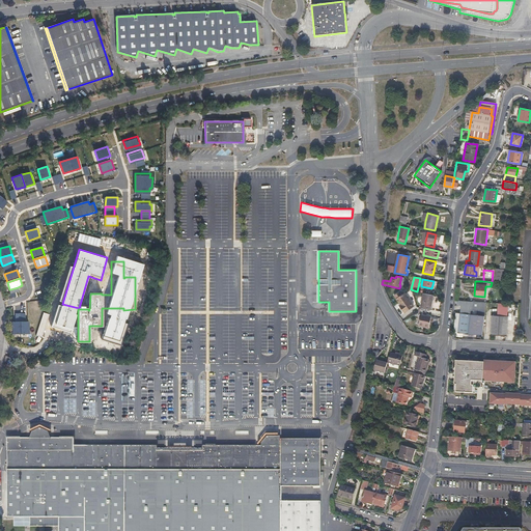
[(399,291),(394,296),(400,305),(399,305),(404,313),(413,307),(403,294),(401,295),(399,291)]
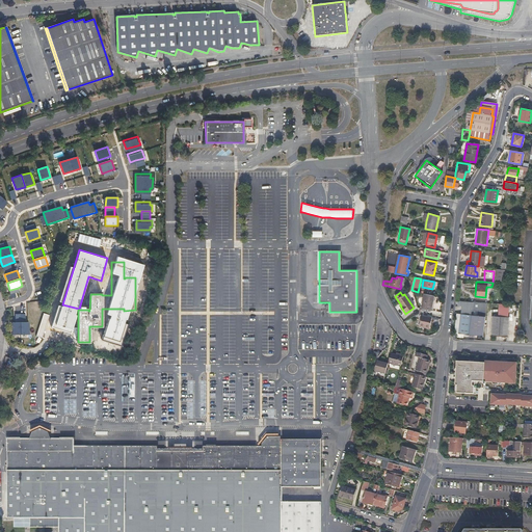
[(433,295),(424,293),(421,308),(431,310),(433,295)]
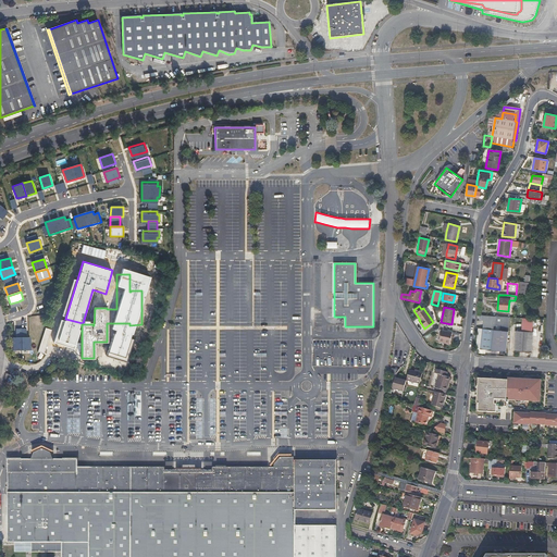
[(522,319),(522,331),(533,331),(533,319),(522,319)]
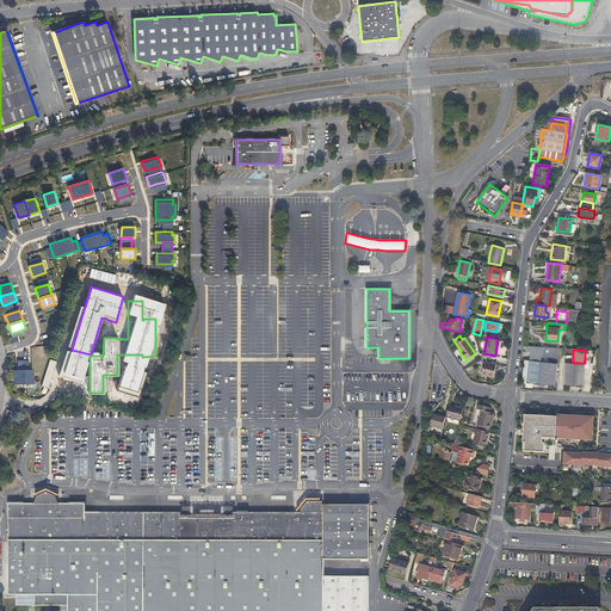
[(555,384),(557,364),(529,360),(528,383),(555,384)]
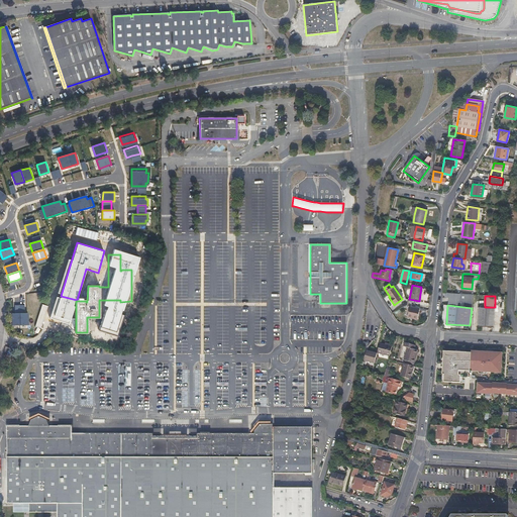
[(419,308),(409,306),(407,315),(417,317),(419,308)]
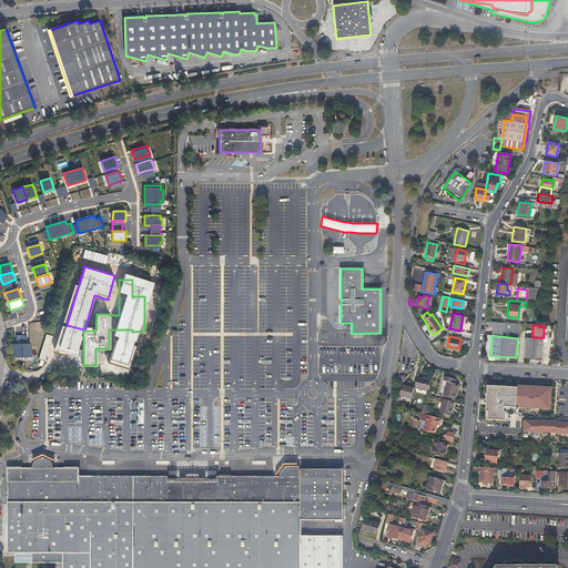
[(525,337),(524,357),(543,358),(544,338),(525,337)]
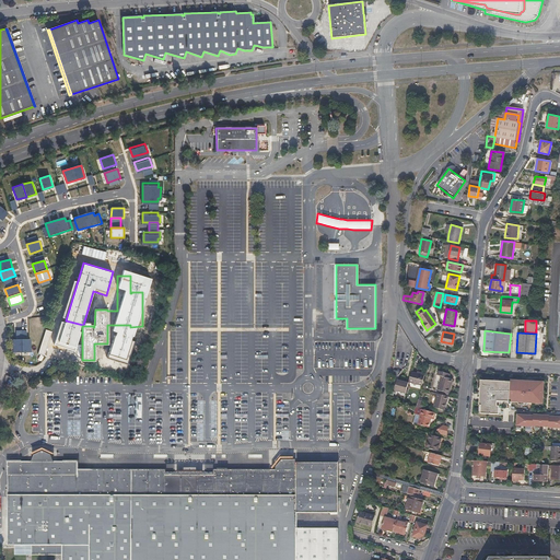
[(424,375),(411,372),(408,383),(421,386),(424,375)]
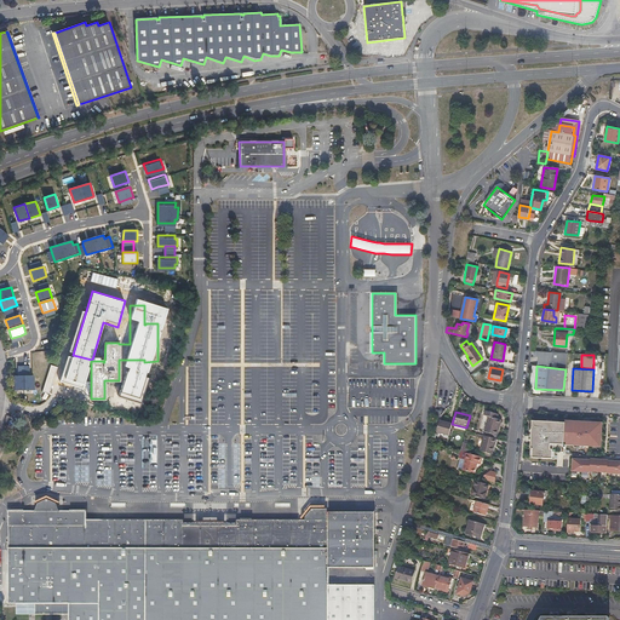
[(495,438),(497,435),(500,420),(497,420),(498,414),(486,412),(484,417),(487,418),(483,432),(487,432),(486,437),(495,438)]
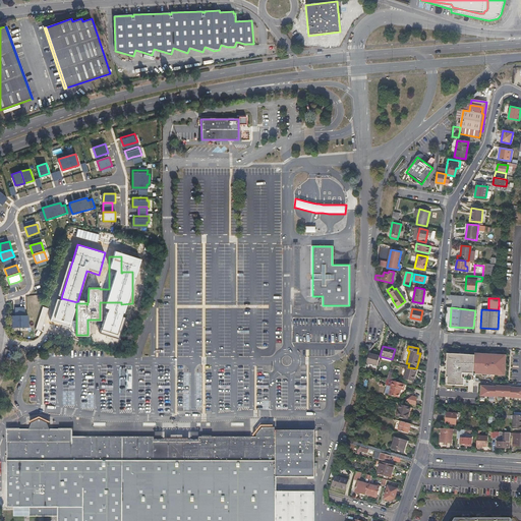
[(475,374),(507,375),(508,355),(476,353),(476,355),(475,373),(475,374)]
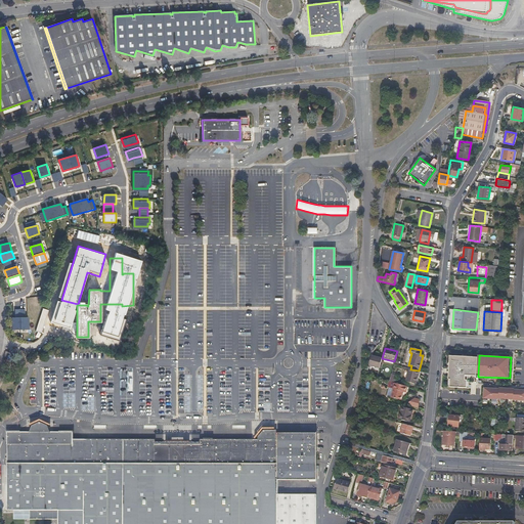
[(368,366),(380,369),(382,358),(372,356),(368,366)]
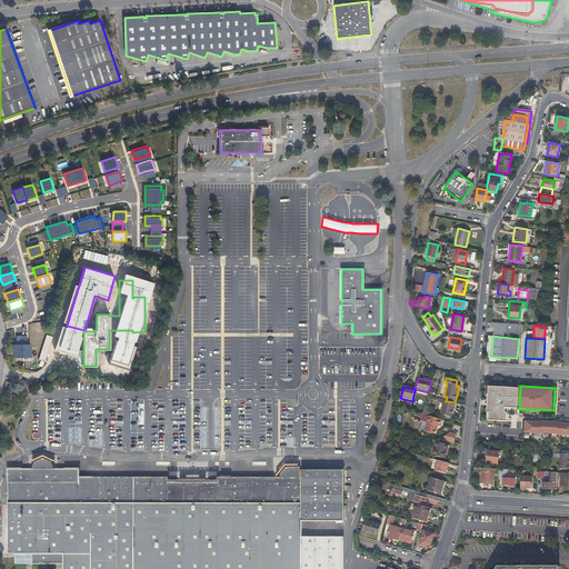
[(507,407),(519,408),(520,388),(489,387),(488,420),(508,421),(509,412),(507,412),(507,407)]
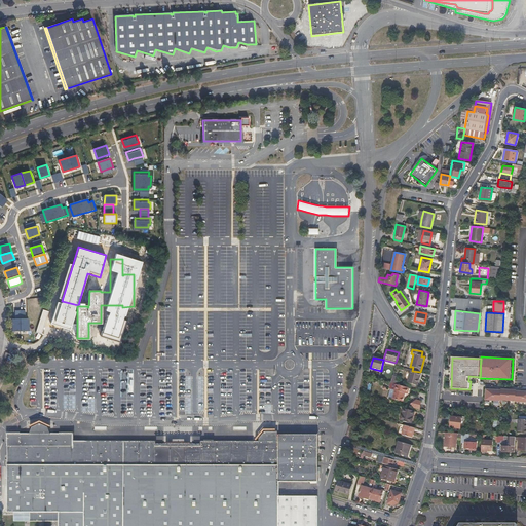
[(412,371),(410,370),(407,382),(417,385),(420,373),(420,372),(412,371)]
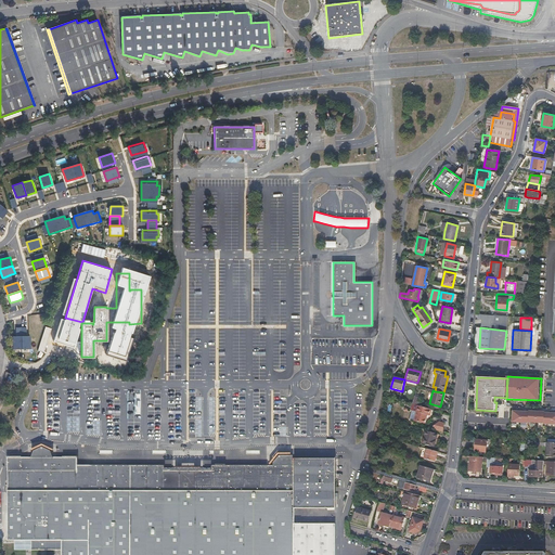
[(429,416),(430,410),(418,405),(414,421),(424,424),(426,415),(429,416)]
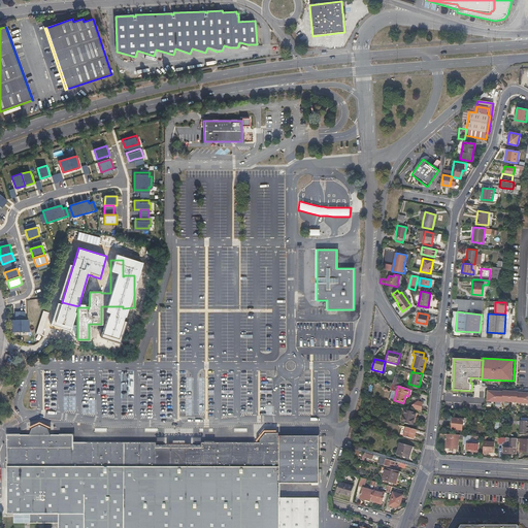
[(504,392),(488,391),(488,401),(503,402),(519,403),(527,403),(527,393),(519,393),(519,392),(504,391),(504,392)]
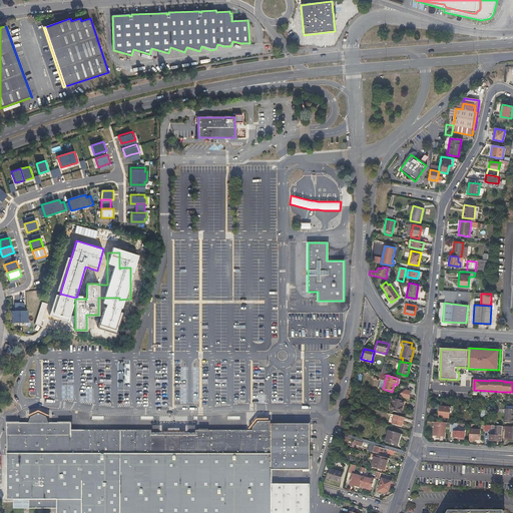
[(410,398),(411,390),(401,389),(401,398),(410,398)]
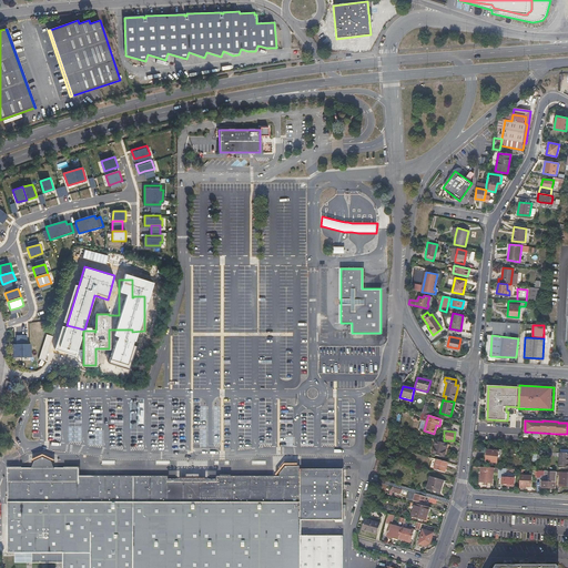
[(435,440),(432,454),(443,457),(446,448),(447,448),(448,445),(435,440)]
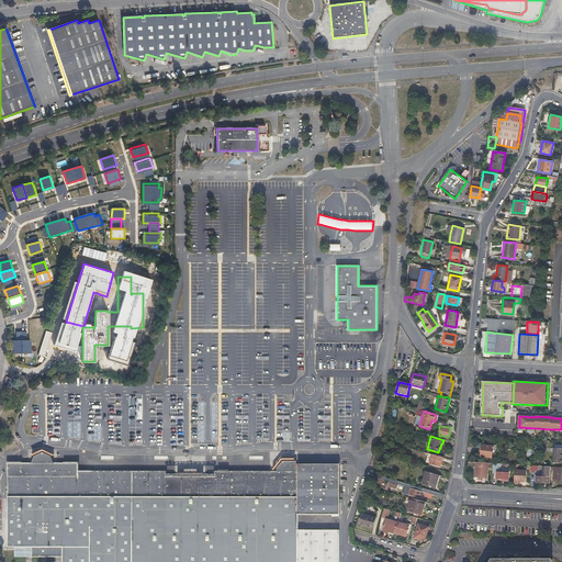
[(481,446),(480,457),(491,458),(492,446),(481,446)]
